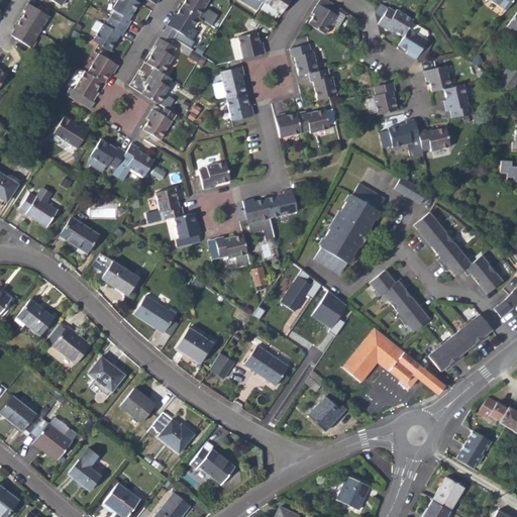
[(127,20),(138,3),(132,0),(116,0),(110,10),(112,12),(108,18),(125,29),(129,21),(127,20)]
